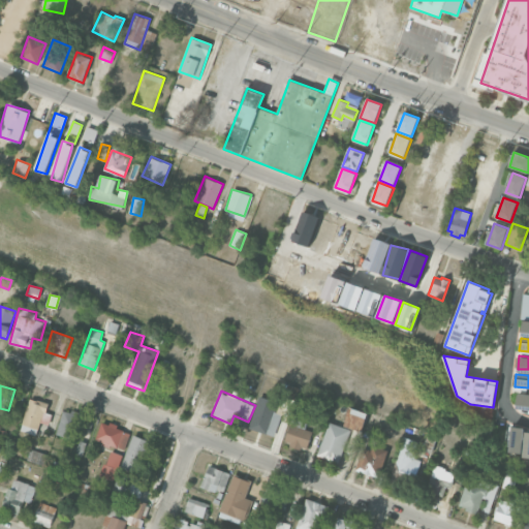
[(528,406),(517,405),(519,393),(528,394),(528,406)]
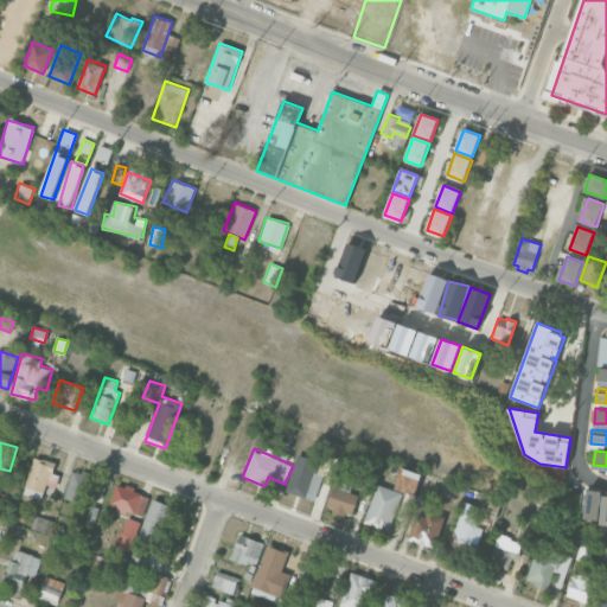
[(323,474),(315,473),(319,461),(296,454),(286,492),(315,500),(323,474)]
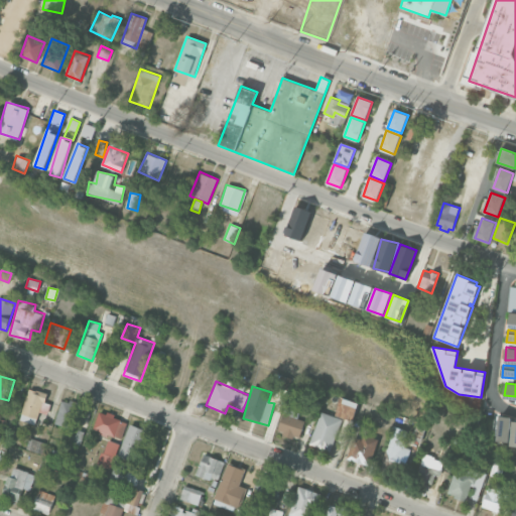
[(35,424),(39,412),(47,414),(50,404),(44,402),(47,393),(28,388),(19,420),(35,424)]
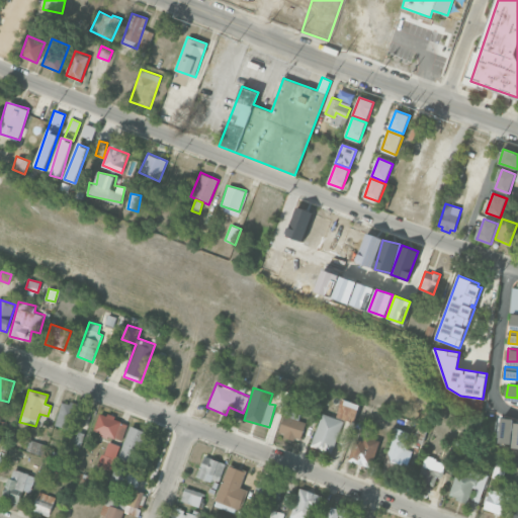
[(63,400),(55,425),(72,431),(80,406),(63,400)]
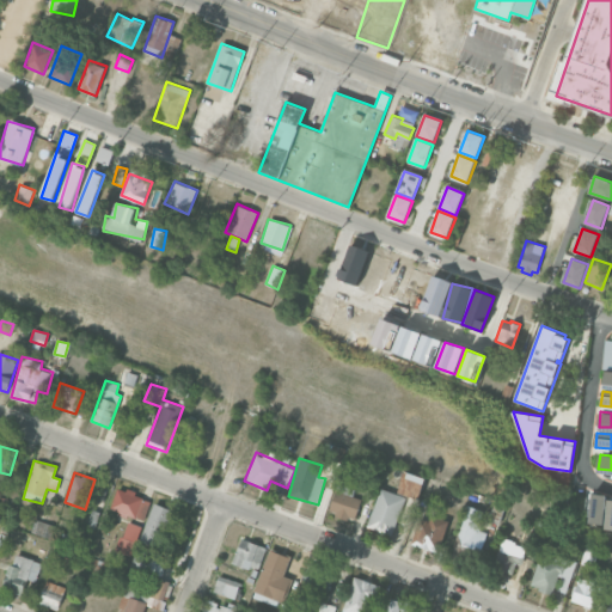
[(420,499),(426,477),(404,472),(398,493),(420,499)]
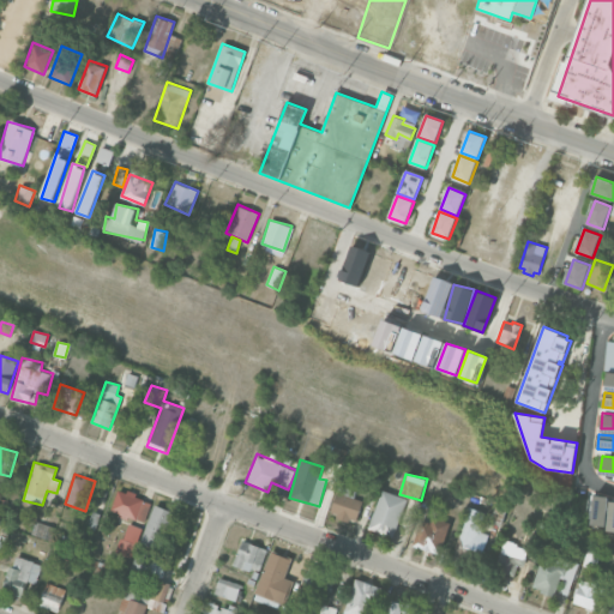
[(354,498),(356,491),(338,486),(330,515),(356,523),(362,500),(354,498)]
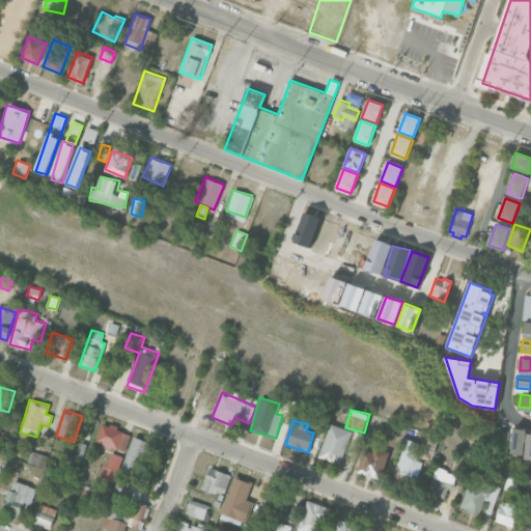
[(80,423),(80,434),(90,434),(90,423),(80,423)]
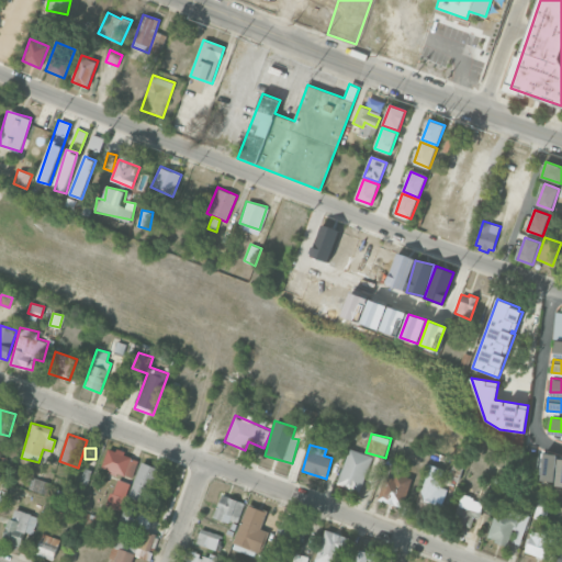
[(101,468),(132,479),(139,459),(108,448),(101,468)]
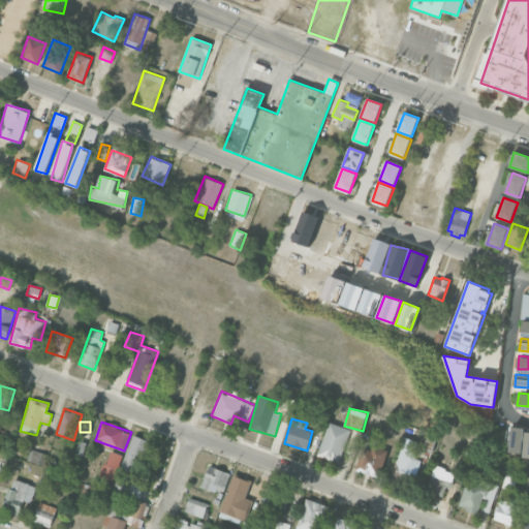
[(349,428),(328,423),(318,457),(341,463),(349,428)]
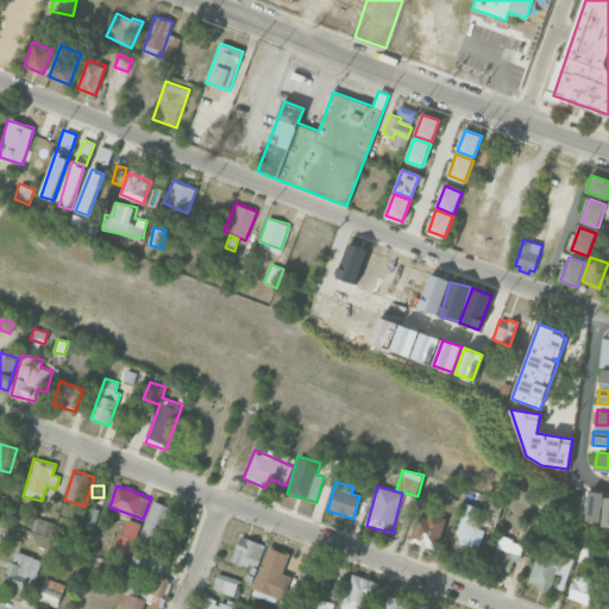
[(586,521),(590,491),(603,493),(600,522),(586,521)]
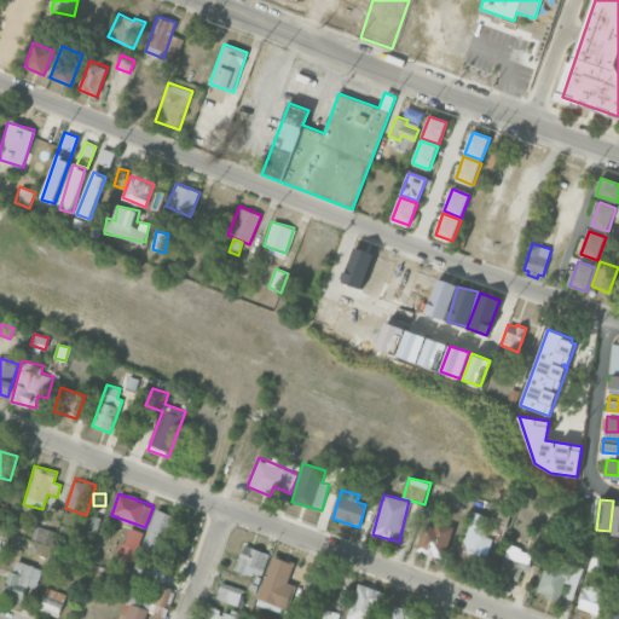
[(173,514),(152,509),(144,548),(163,553),(173,514)]
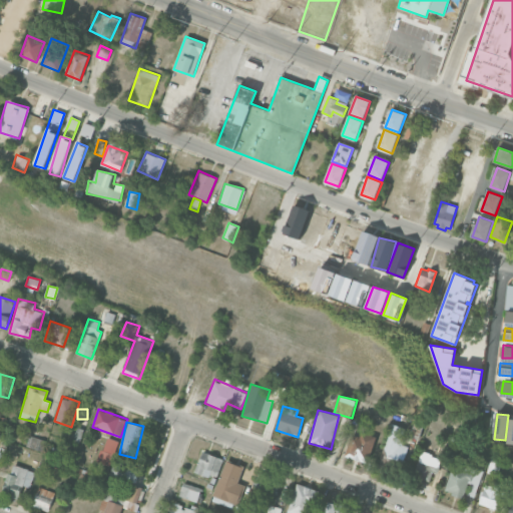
[(409,429),(391,424),(379,462),(397,468),(409,429)]
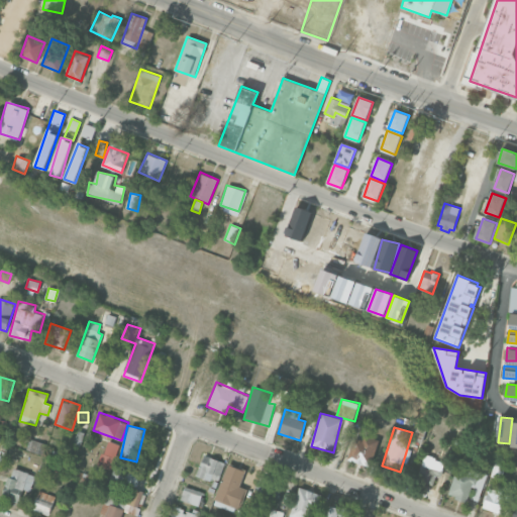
[(371,466),(378,441),(354,434),(347,459),(371,466)]
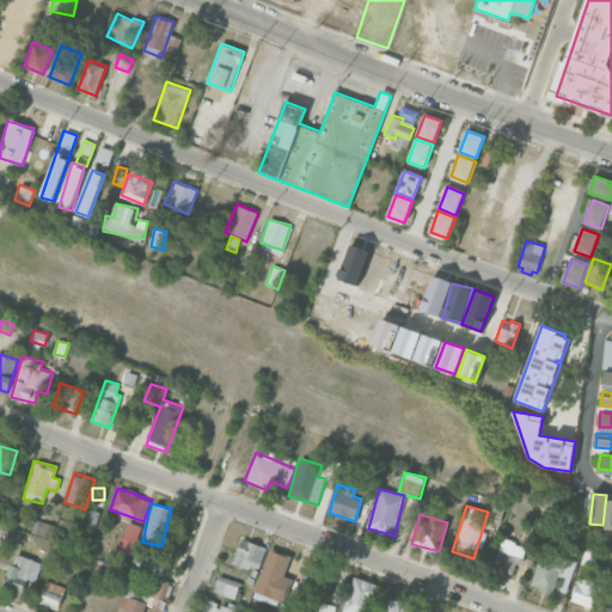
[(31,532),(50,538),(54,525),(35,520),(31,532)]
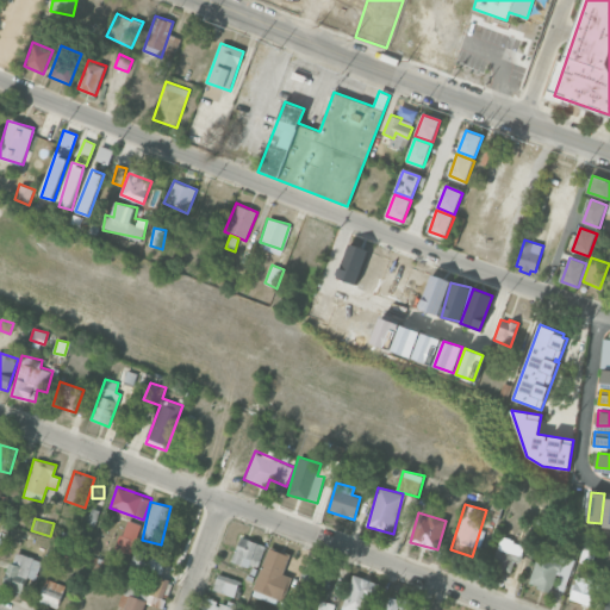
[(130,554),(141,524),(128,520),(117,549),(130,554)]
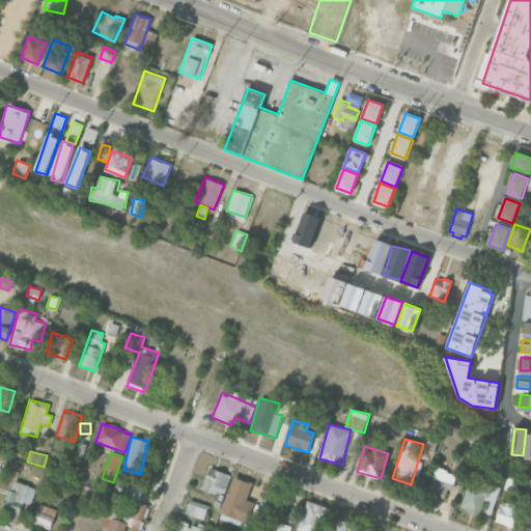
[(230,474),(208,468),(202,488),(224,496),(230,474)]
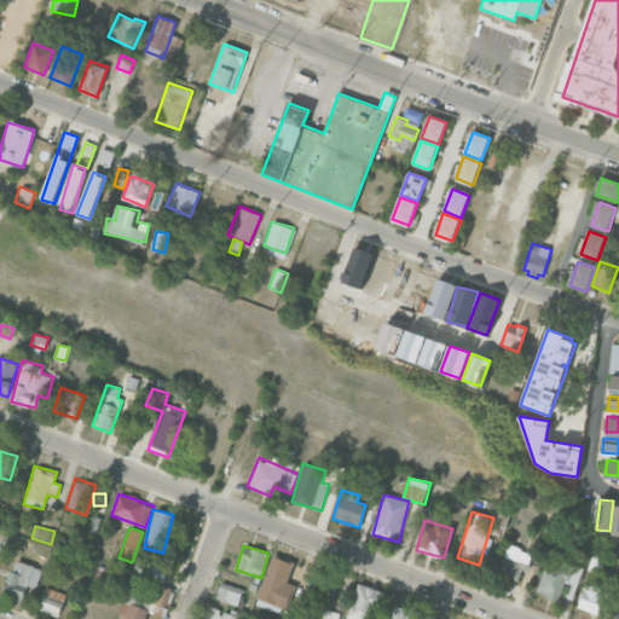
[(527,571),(532,553),(508,545),(499,574),(519,580),(521,568),(527,571)]
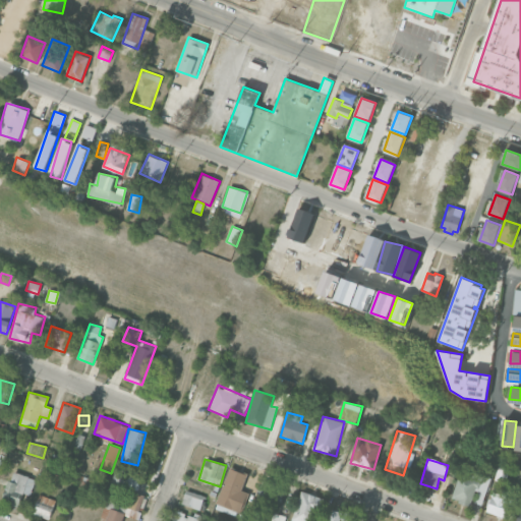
[(249,493),(241,489),(247,474),(230,467),(216,503),(241,513),(249,493)]
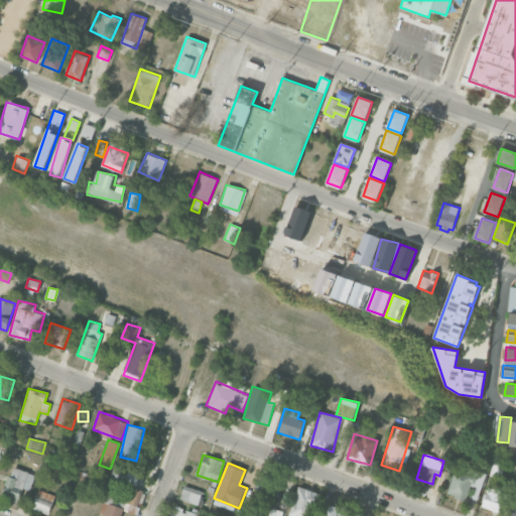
[(466,501),(470,486),(481,489),(486,472),(456,464),(446,495),(466,501)]
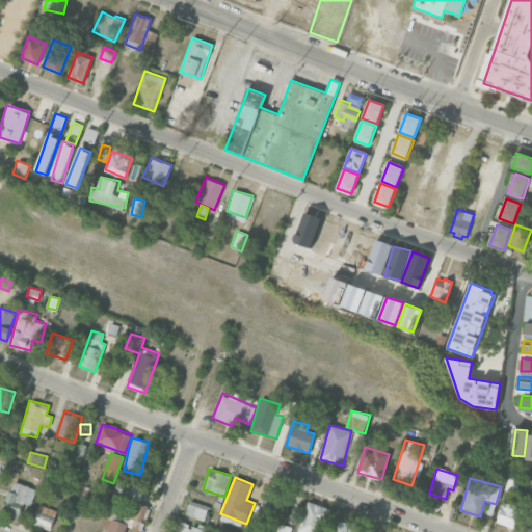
[(112,501),(101,531),(125,531),(128,526),(140,530),(149,506),(139,503),(144,488),(118,480),(114,490),(122,494),(118,503),(112,501)]
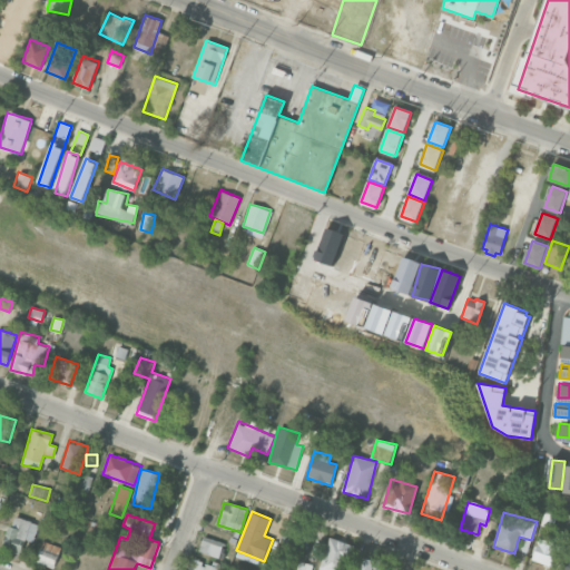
[(35,541),(39,522),(11,517),(3,550),(21,554),(25,539),(35,541)]
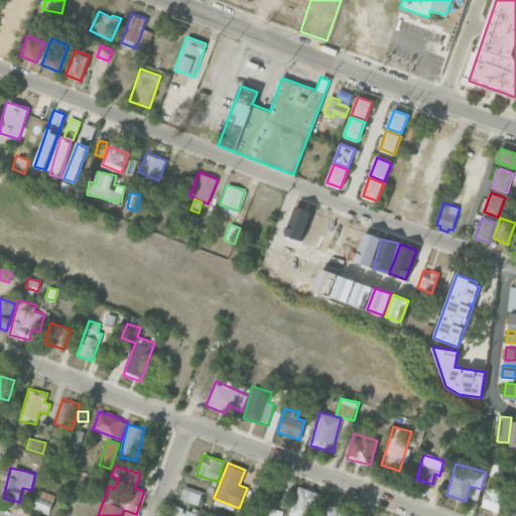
[(97,488),(101,477),(78,471),(75,482),(97,488)]
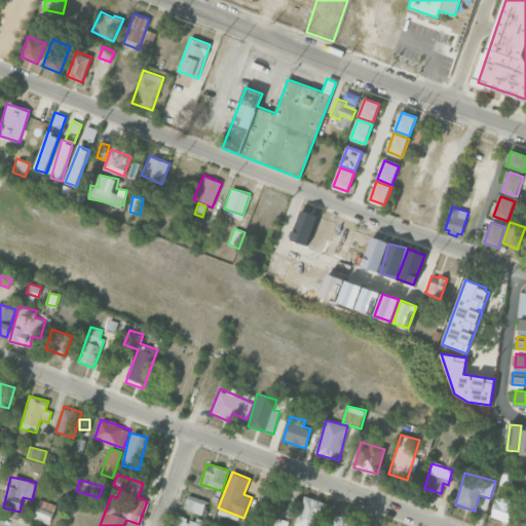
[(288,491),(266,483),(253,517),(269,523),(275,506),(282,509),(288,491)]
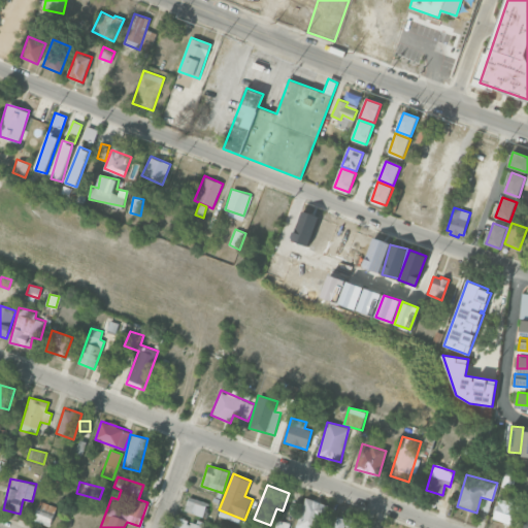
[(518,526),(524,501),(499,495),(493,520),(518,526)]
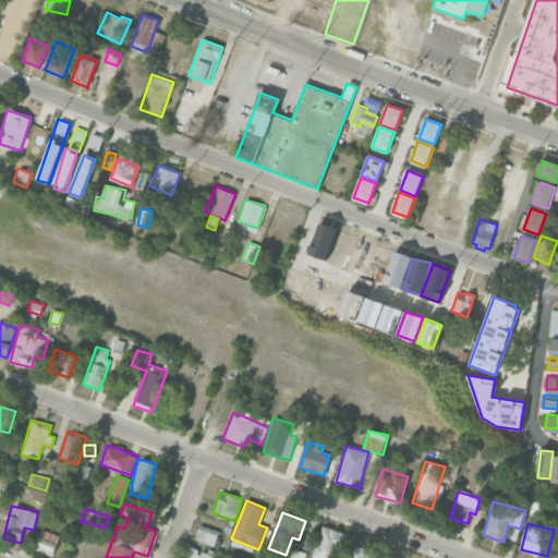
[(216,545),(219,530),(198,525),(195,541),(216,545)]
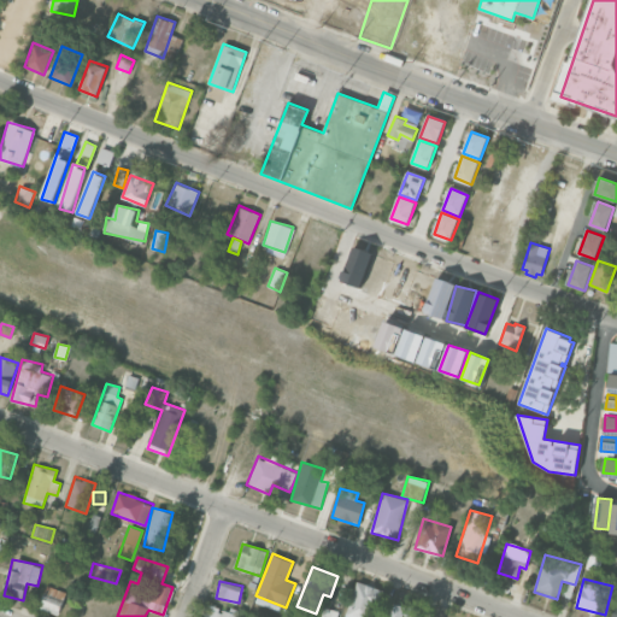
[(374,616),(380,587),(354,582),(347,616),(374,616)]
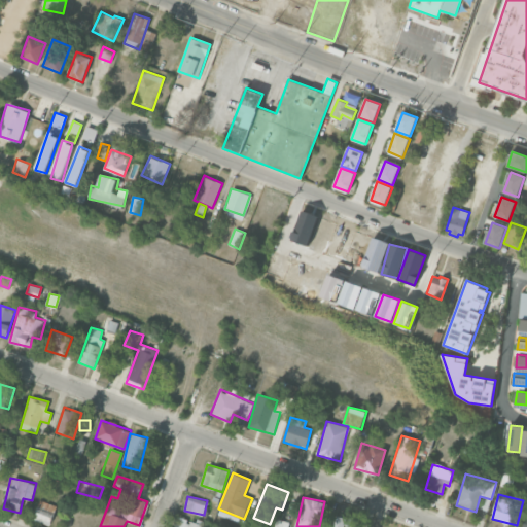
[(33,520),(50,525),(56,504),(39,500),(33,520)]
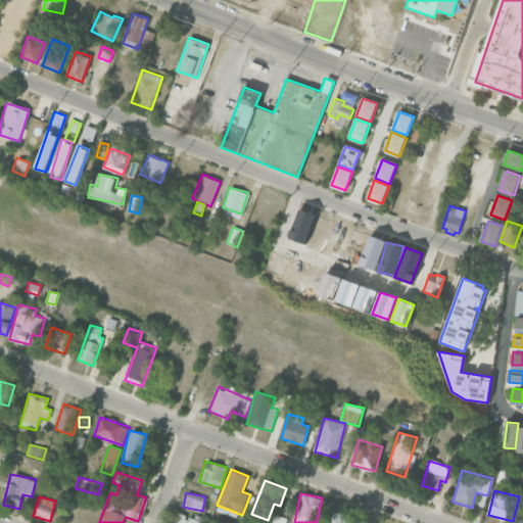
[(171,522),(199,522),(200,520),(185,517),(186,515),(174,512),(171,522)]
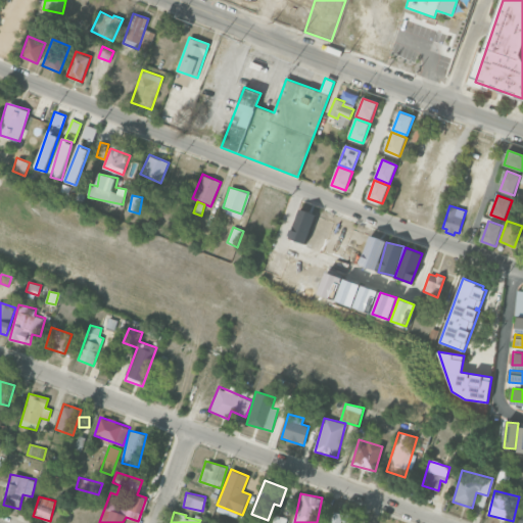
[(376,522),(378,515),(371,513),(367,522),(376,522)]
